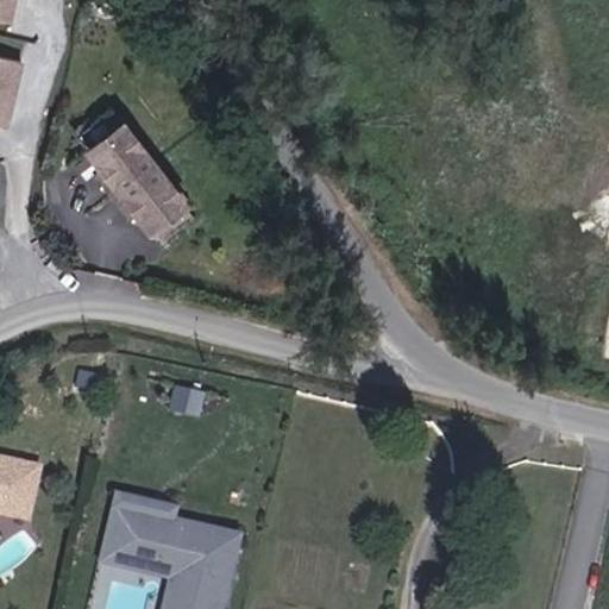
[(17,0),(0,0),(0,20),(12,24),(17,0)]
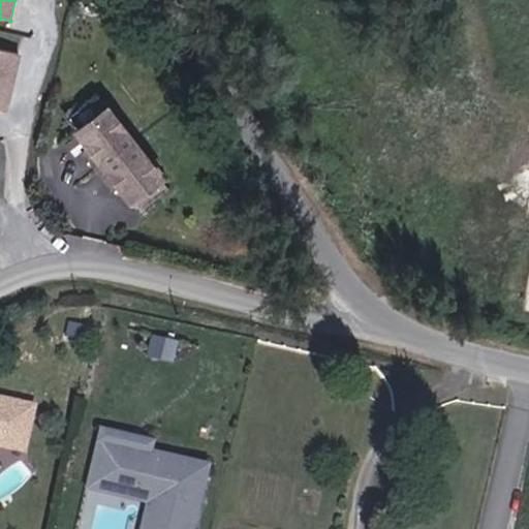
[(23,54),(0,49),(0,113),(8,115),(23,54)]
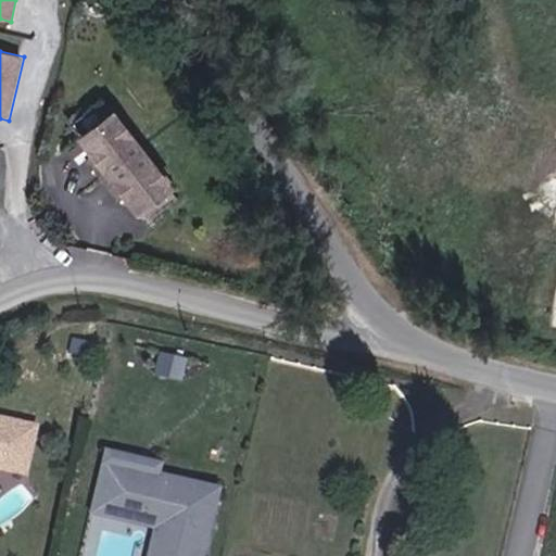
[(118,102),(79,135),(144,213),(184,180),(118,102)]
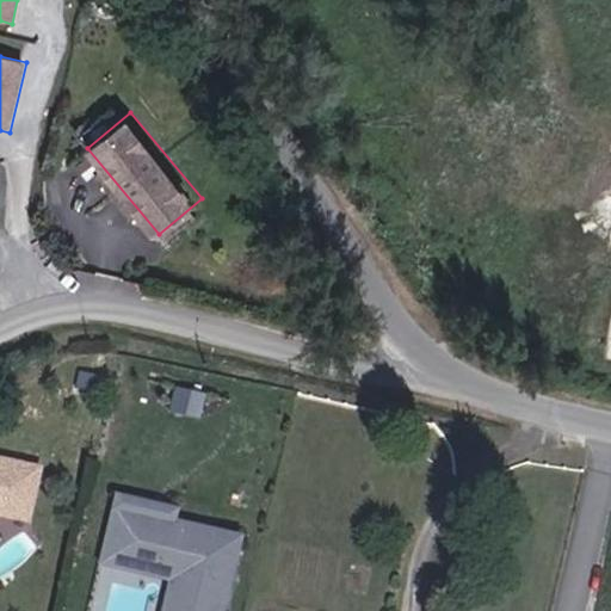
[(0,512),(31,518),(39,468),(0,460),(0,512)]
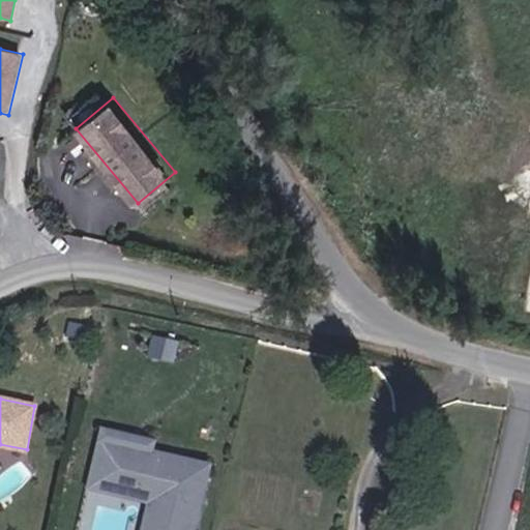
[(137,529),(195,529),(211,463),(153,449),(155,440),(99,427),(85,490),(144,503),(137,529)]
